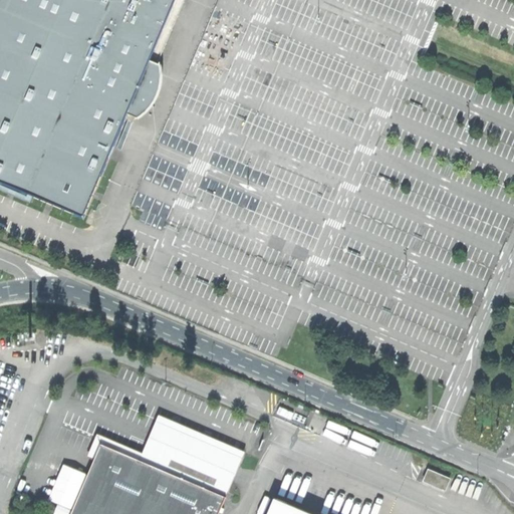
[(133,111),(156,58),(179,0),(0,0),(0,180),(37,196),(47,200),(54,203),(88,217),(133,111)]
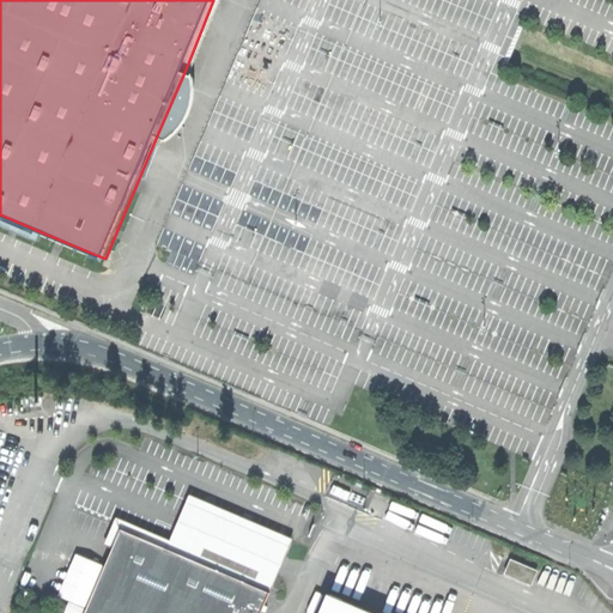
[(186,70),(158,133),(168,138),(168,140),(176,135),(186,126),(194,113),(198,101),(199,87),(196,71),(195,74),(186,70)]
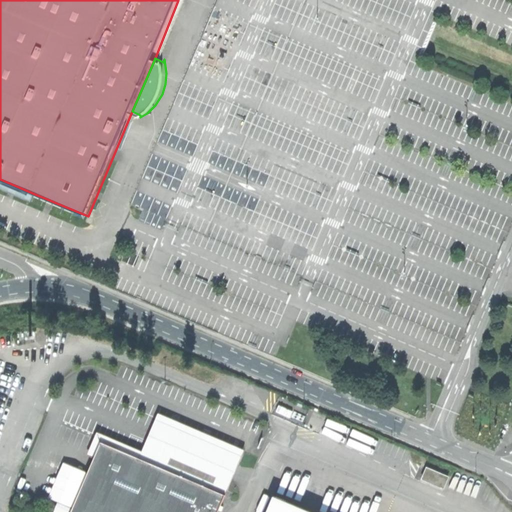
[(140,453),(138,458),(226,495),(227,491),(232,480),(235,472),(238,467),(244,450),(159,413),(140,453)]
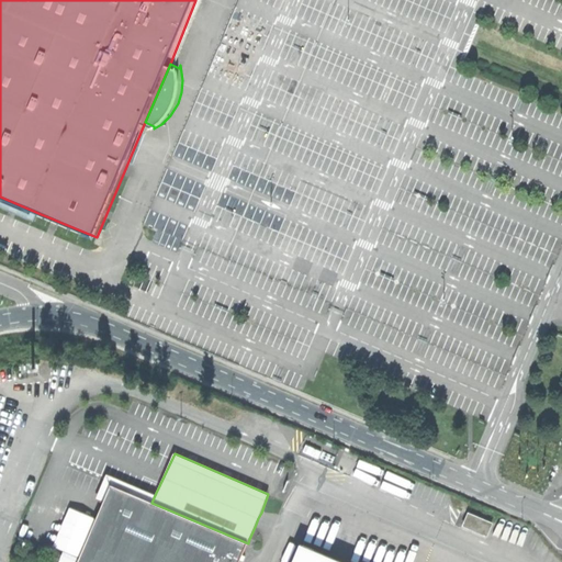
[(239,561),(248,543),(152,503),(109,485),(78,557),(76,561),(239,561)]
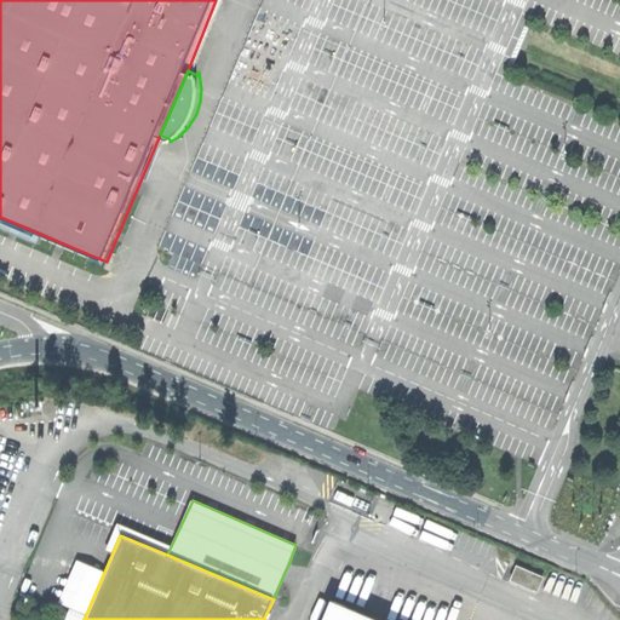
[(516,566),(510,580),(538,592),(539,589),(544,578),(516,566)]
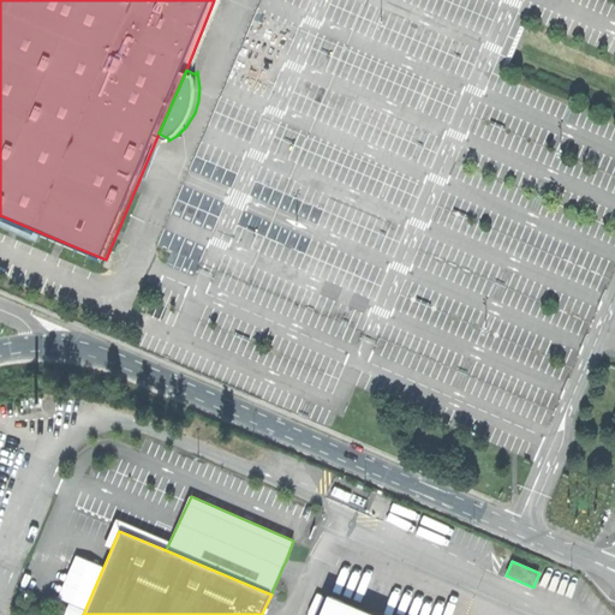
[(321,614),(372,614),(329,596),(321,614)]
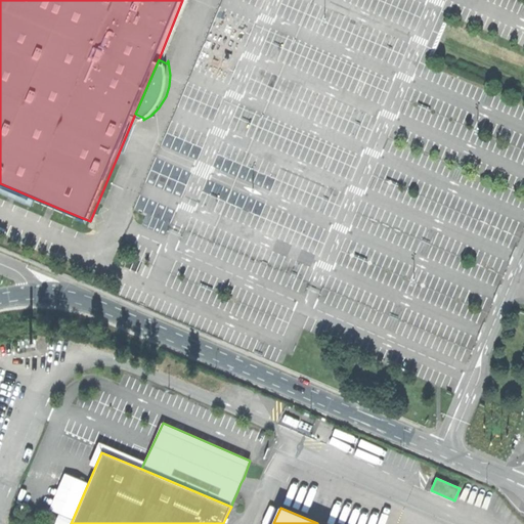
[(71,523),(73,519),(58,513),(55,522),(59,523),(71,523)]
